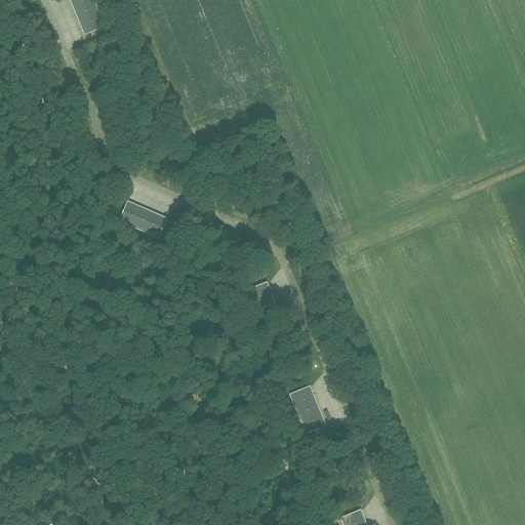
[(69,0),(84,36),(105,27),(93,0),(69,0)]
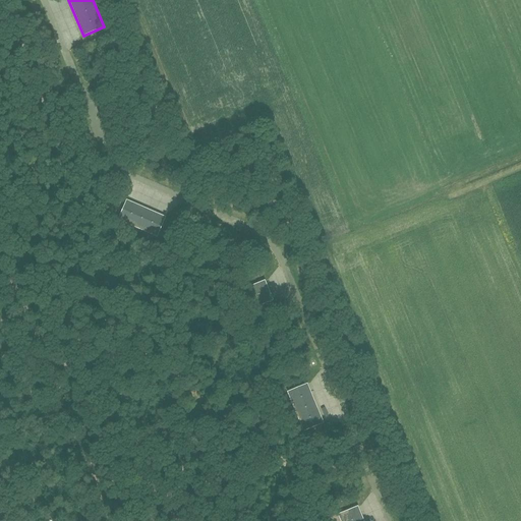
[(156,237),(165,217),(126,199),(117,220),(156,237)]
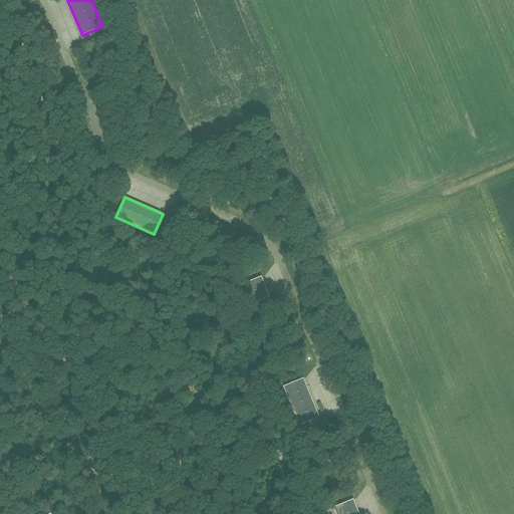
[(249,304),(269,296),(261,276),(240,284),(249,304)]
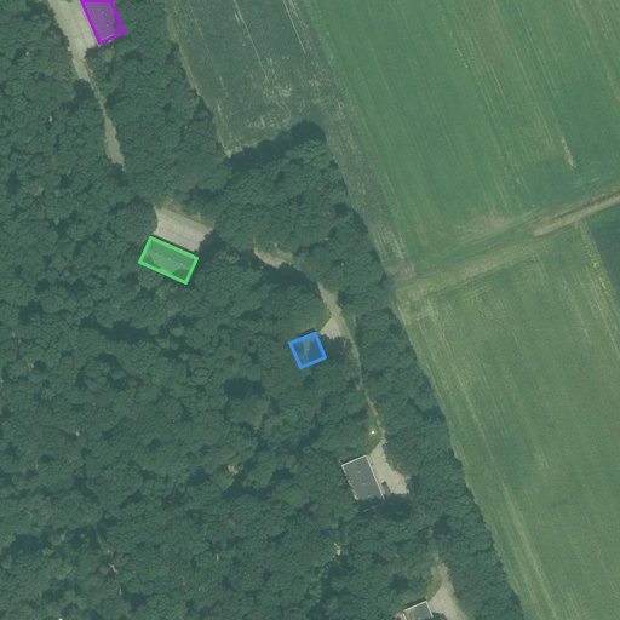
[(360,512),(384,503),(365,455),(340,466),(360,512)]
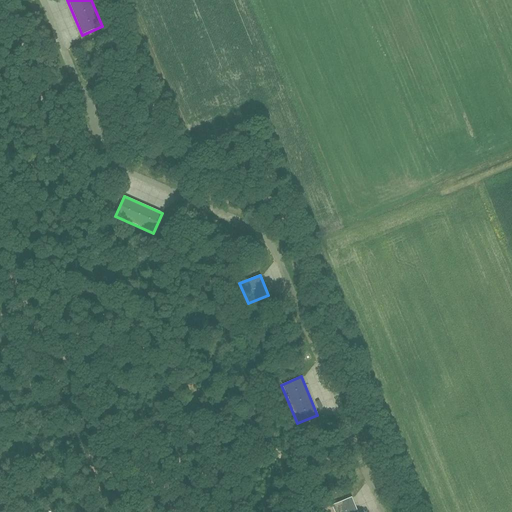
[(333,511),(357,511),(351,496),(331,505),(333,511)]
